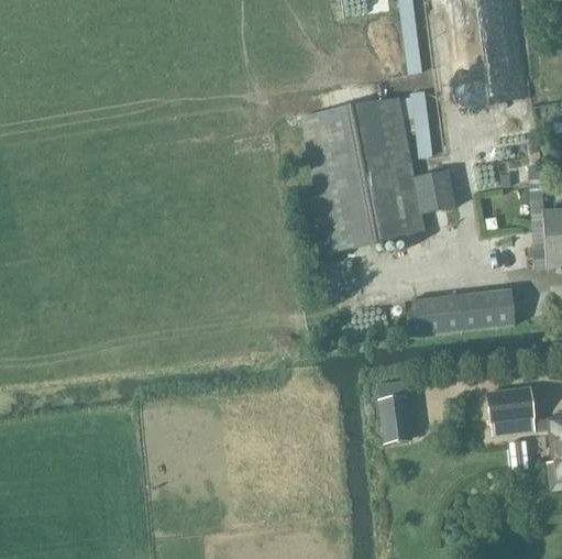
[(395,0),(404,70),(420,68),(412,0),(395,0)]
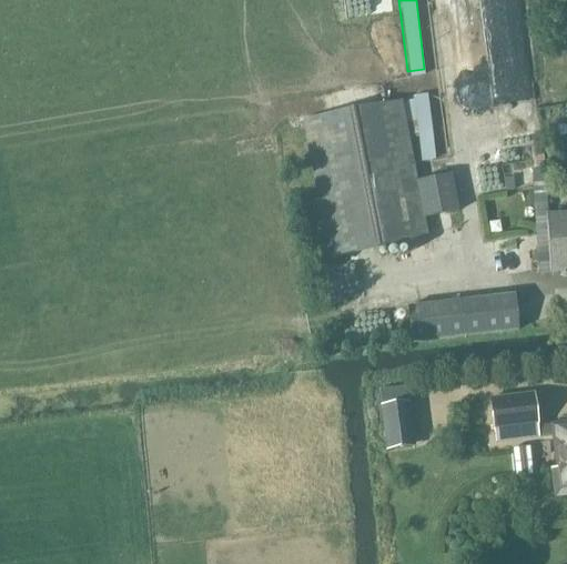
[(528,104),(518,0),(444,0),(449,49),(469,47),(471,62),(486,61),(490,108),(528,104)]
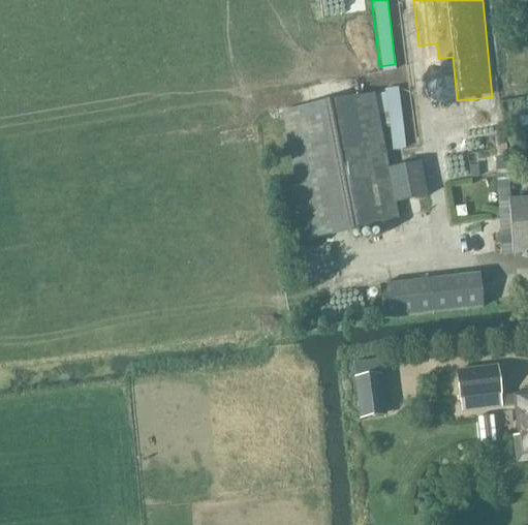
[(374,91),(374,90),(283,109),(309,238),(400,219),(397,199),(390,165),(381,125),(374,91)]
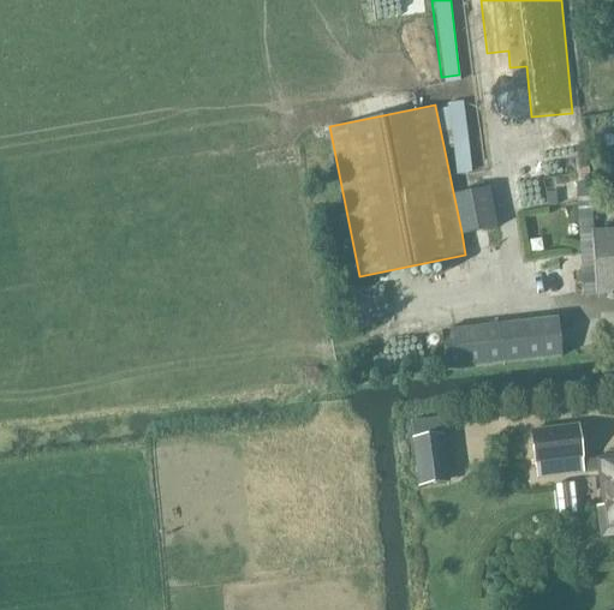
[(586,169),(585,149),(573,149),(574,169),(586,169)]
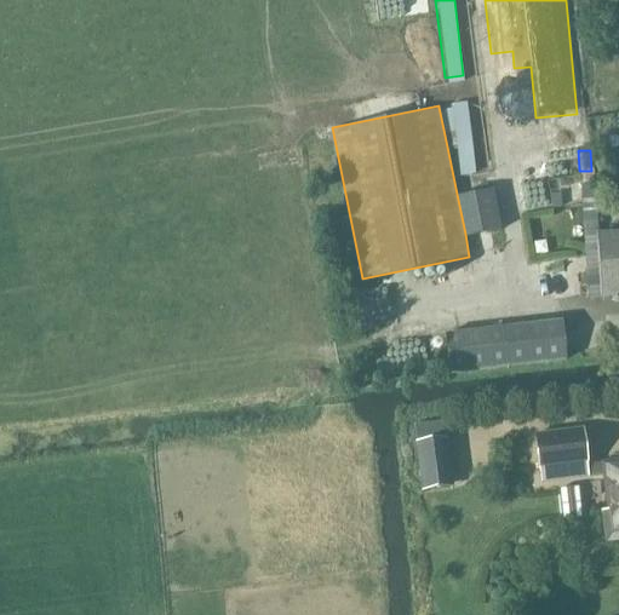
[(609,167),(597,167),(599,183),(611,182),(609,167)]
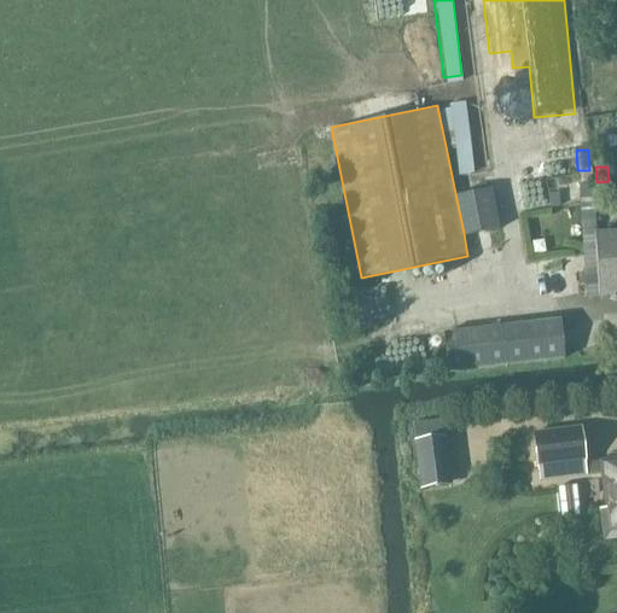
[(577,179),(578,212),(592,212),(592,179),(577,179)]
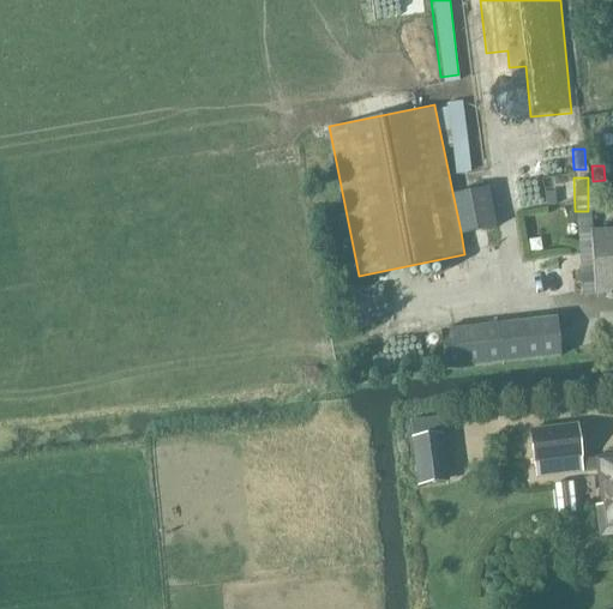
[(490,185),(452,192),(461,231),(498,224),(490,185)]
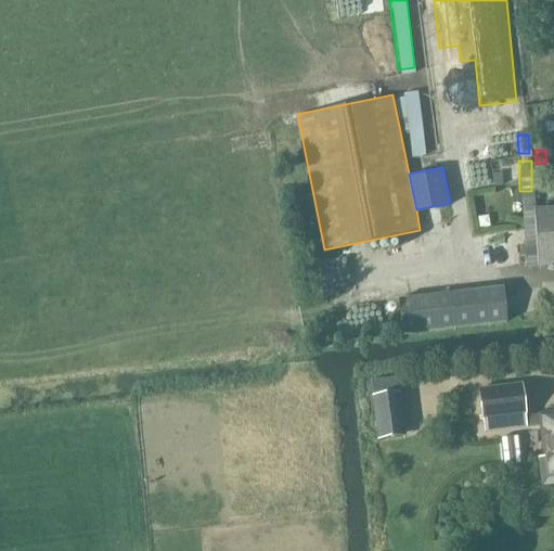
[(553,203),(538,205),(541,260),(553,258),(553,203)]
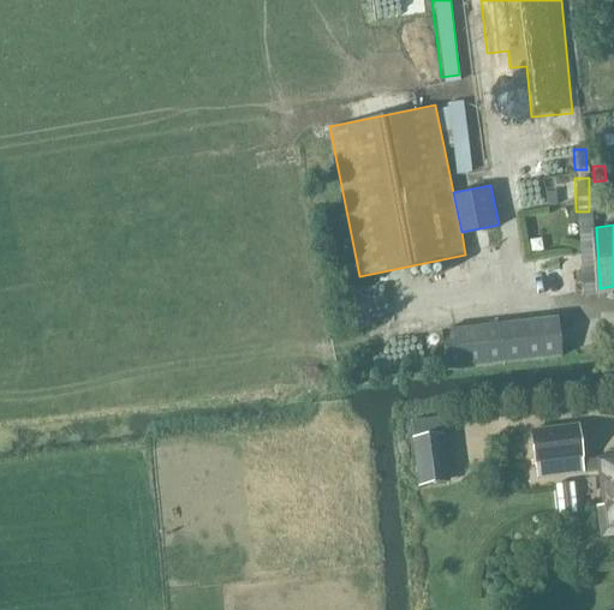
[(443,328),(447,365),(564,352),(560,315),(443,328)]
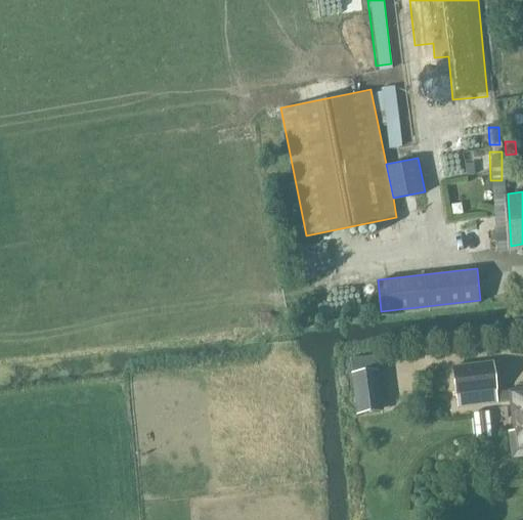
[(377,353),(350,356),(357,413),(384,408),(377,353)]
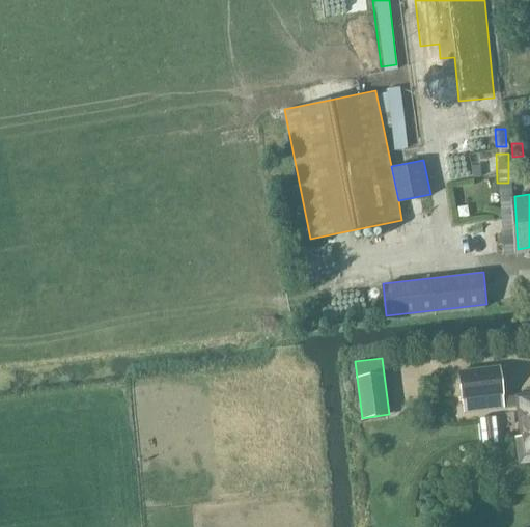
[(529,390),(504,394),(501,364),(459,369),(464,401),(491,398),(492,407),(519,404),(522,434),(517,435),(521,461),(529,459),(529,390)]
